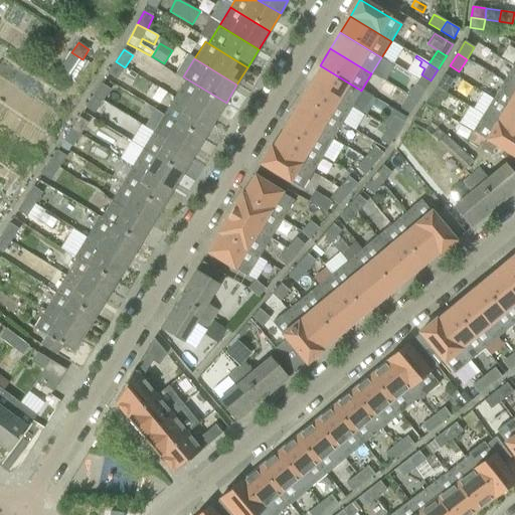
[(125,67),(116,61),(108,73),(117,79),(125,67)]
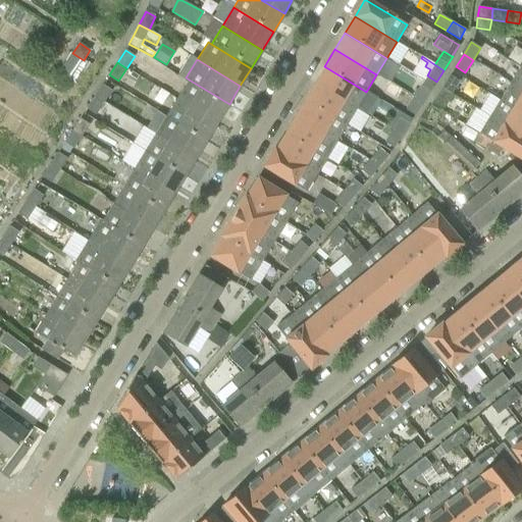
[(366,92),(324,66),(314,83),(356,108),(366,92)]
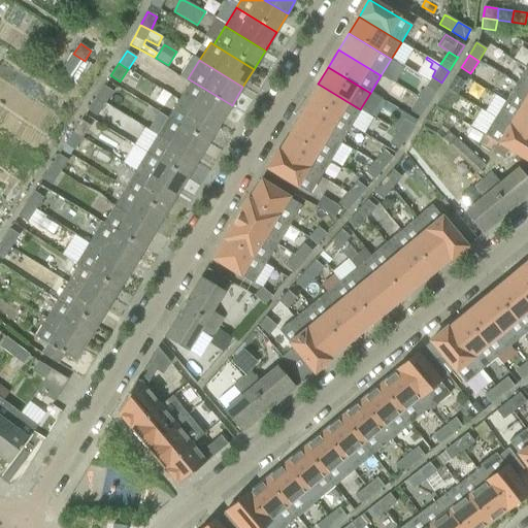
[(516,84),(527,91),(527,68),(526,67),(516,84)]
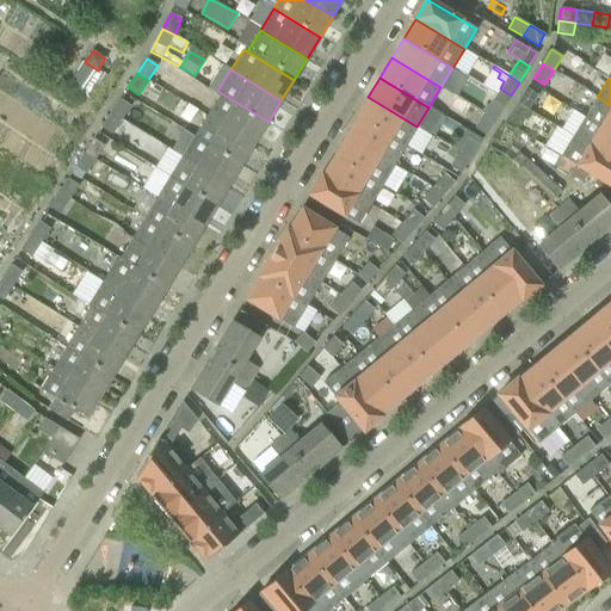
[(526,87),(517,102),(529,109),(538,94),(526,87)]
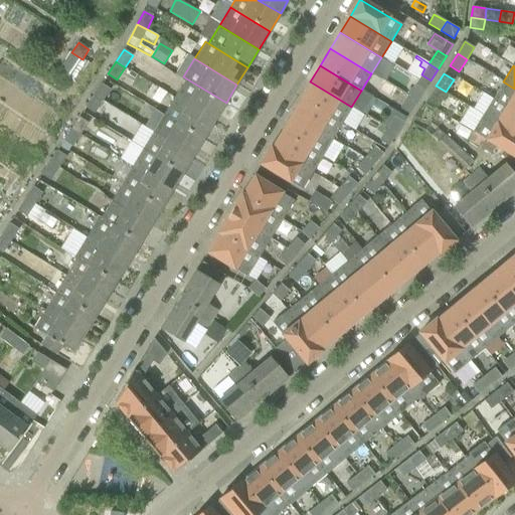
[(226,103),(186,78),(175,97),(215,121),(226,103)]
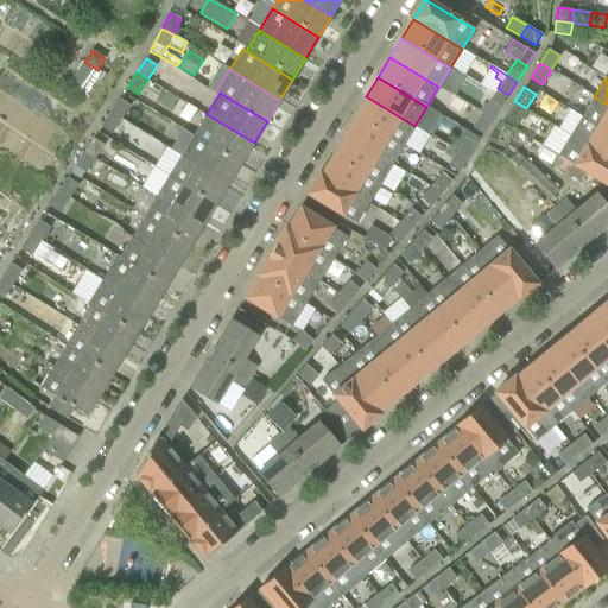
[(415,126),(366,96),(354,115),(403,145),(415,126)]
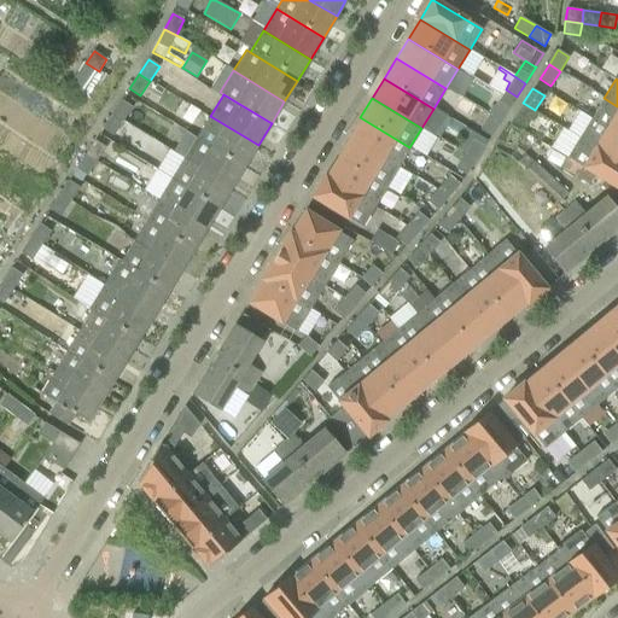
[(593,118),(617,133),(617,106),(604,98),(593,118)]
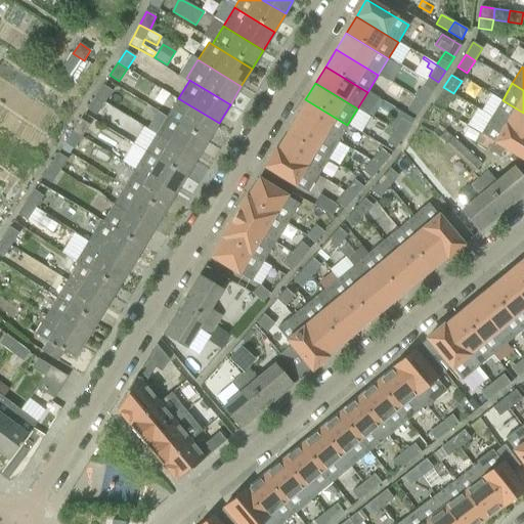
[(96,95),(105,101),(135,122),(142,110),(113,91),(102,85),(96,95)]
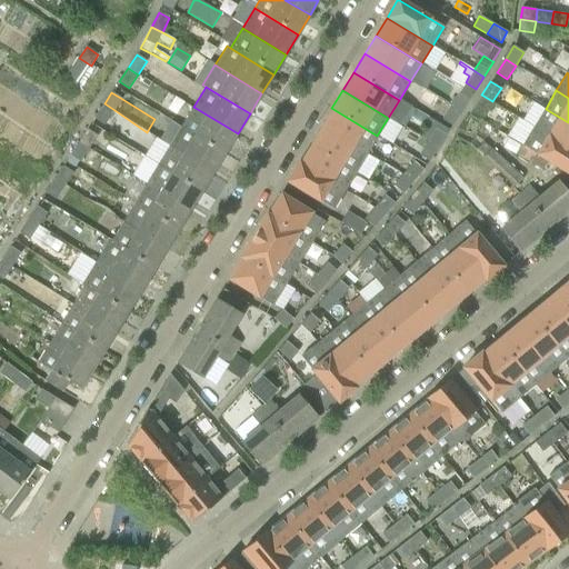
[(451,106),(461,112),(469,99),(459,92),(451,106)]
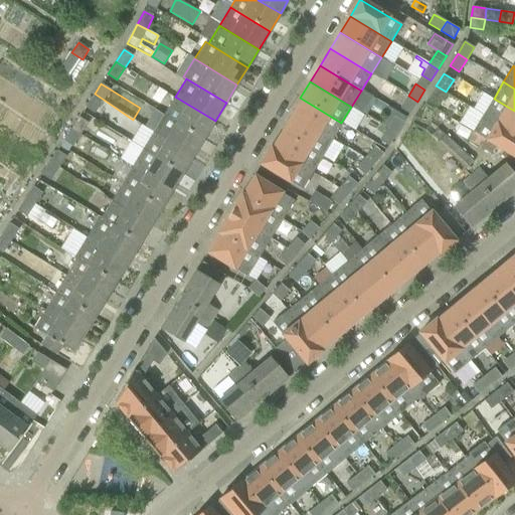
[(446,92),(436,86),(428,98),(438,104),(446,92)]
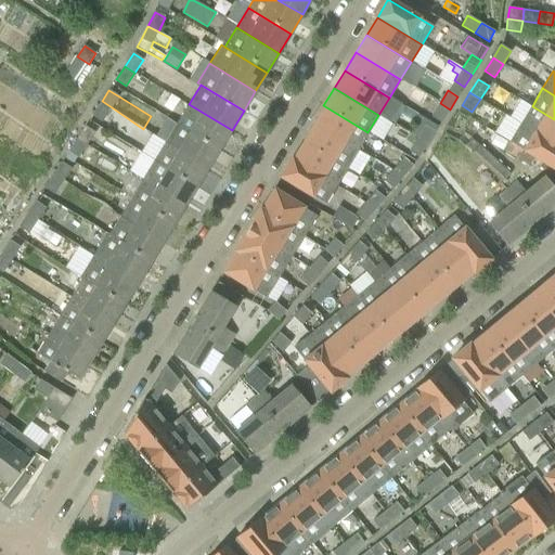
[(112,107),(102,101),(92,116),(102,121),(112,107)]
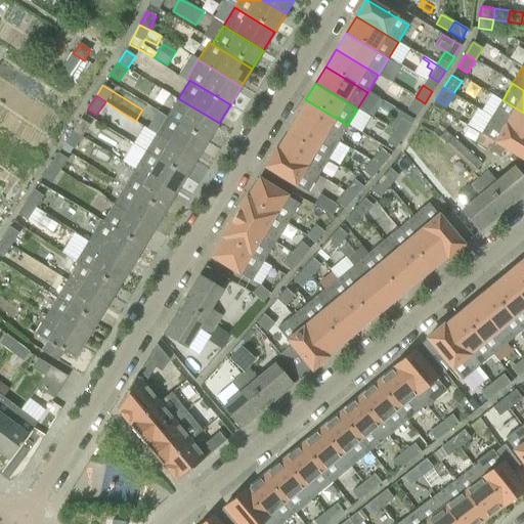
[(425,103),(416,97),(407,110),(417,115),(425,103)]
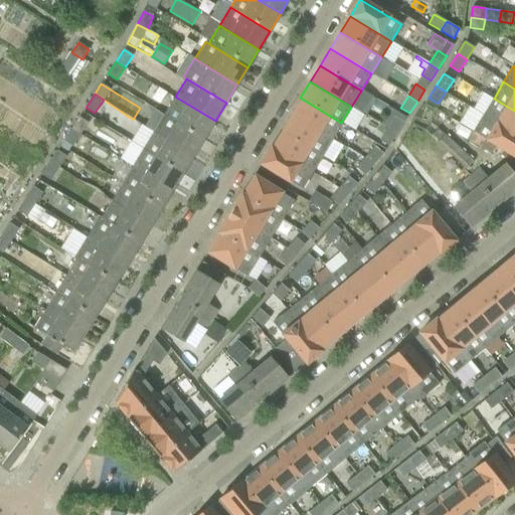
[(215,121),(175,97),(164,114),(204,138),(215,121)]
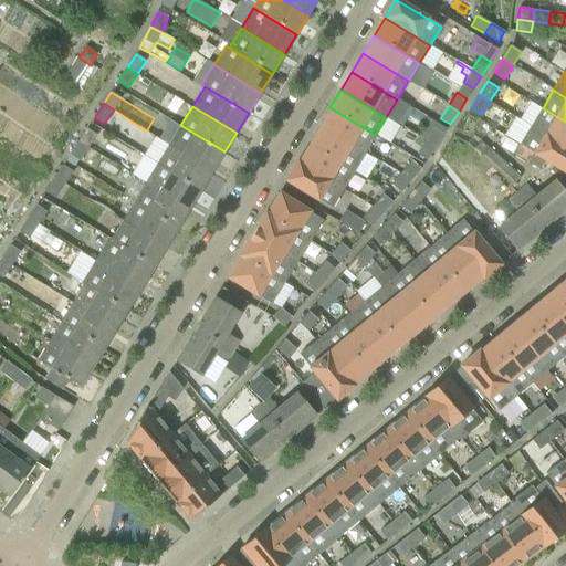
[(375,135),(329,107),(318,126),(364,154),(375,135)]
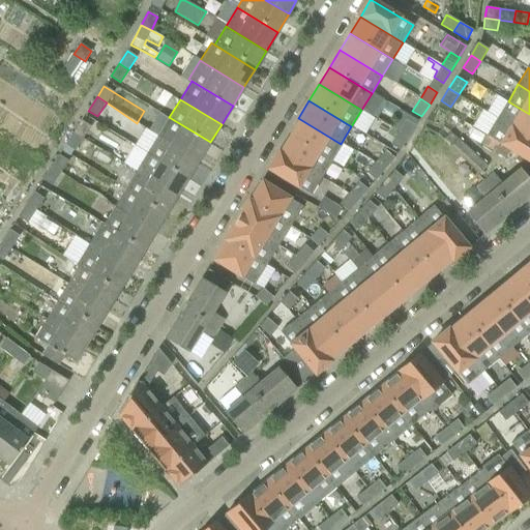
[(497,118),(529,138),(529,114),(508,101),(497,118)]
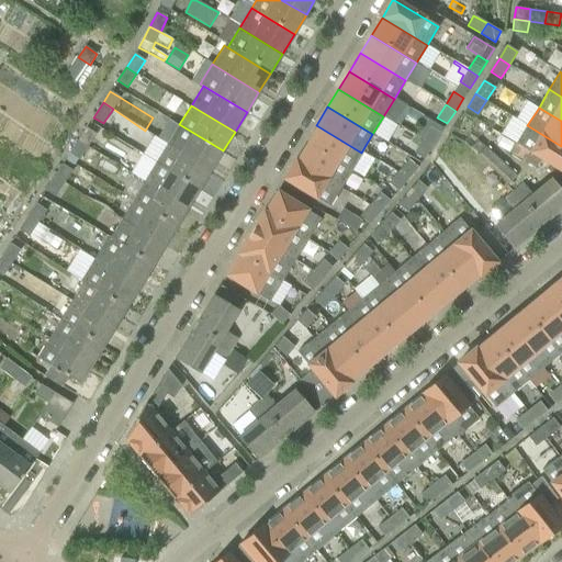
[(417,134),(423,138),(434,145),(444,128),(423,116),(419,122),(423,123),(417,134)]
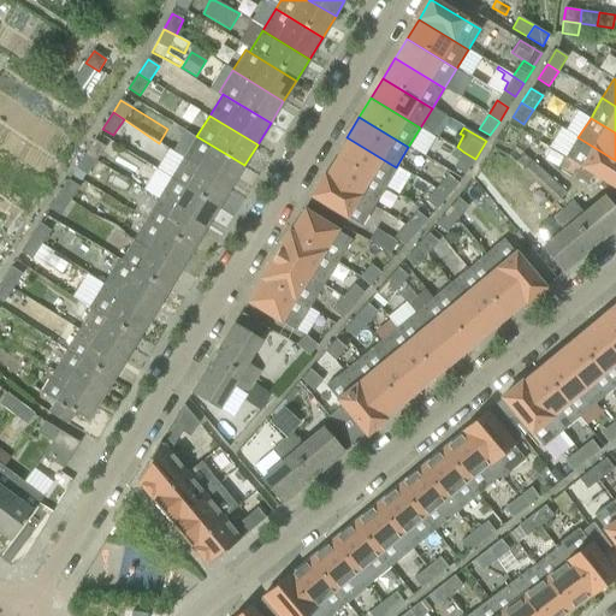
[(615,160),(578,137),(561,128),(549,147),(566,158),(580,166),(615,188),(615,160)]
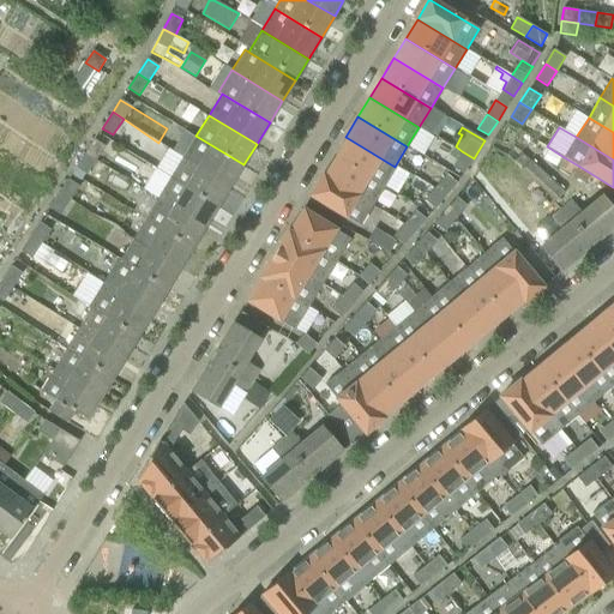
[(244,164),(196,136),(184,157),(230,186),(244,164)]
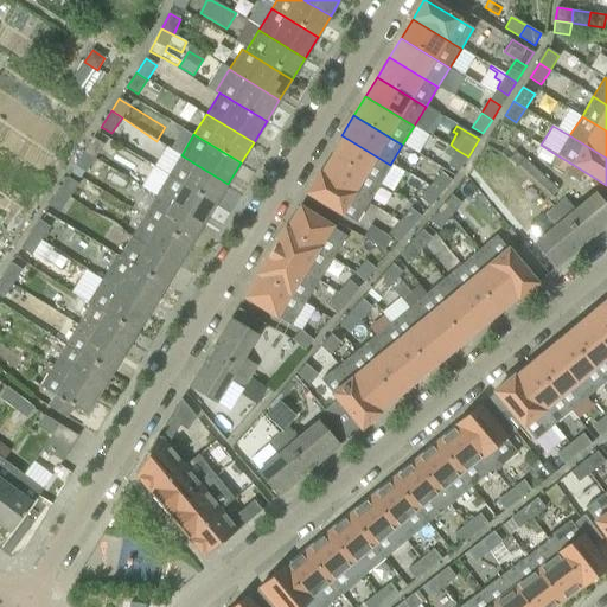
[(390,165),(342,135),(330,154),(378,184),(390,165)]
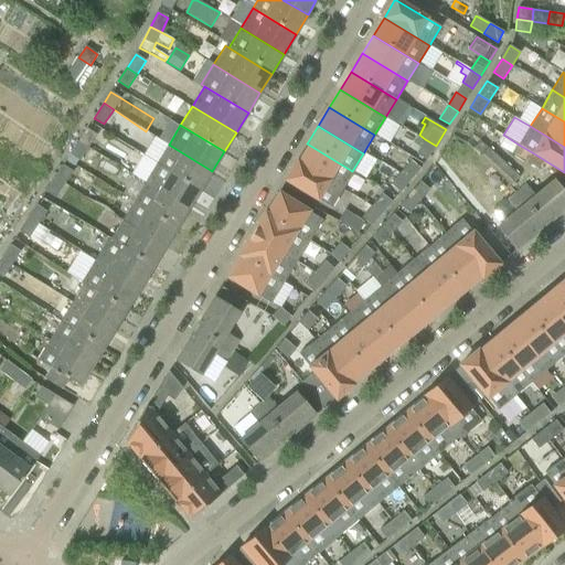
[(87,128),(78,141),(88,148),(97,135),(87,128)]
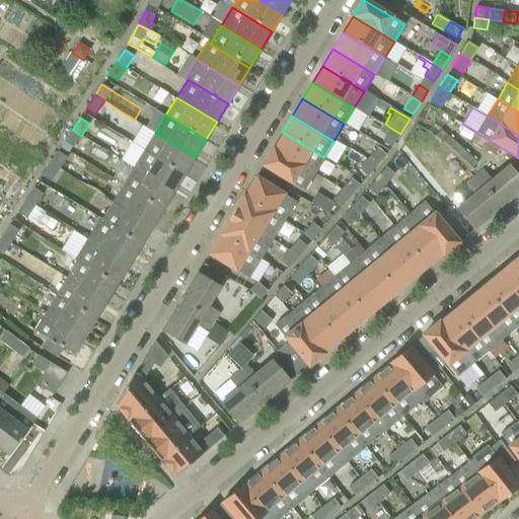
[(474,133),(463,126),(459,134),(469,140),(474,133)]
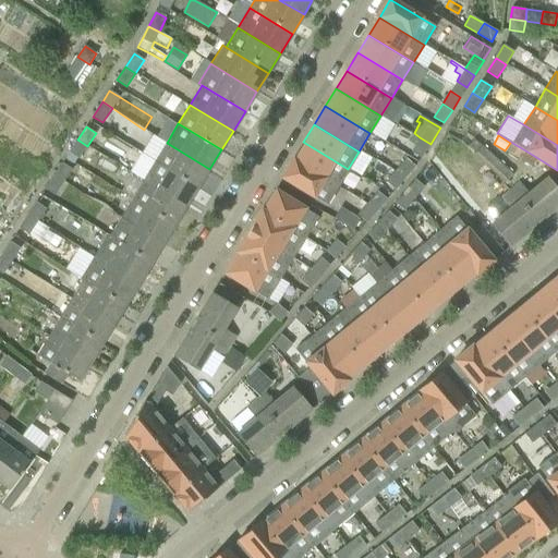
[(423,158),(431,144),(420,137),(411,152),(423,158)]
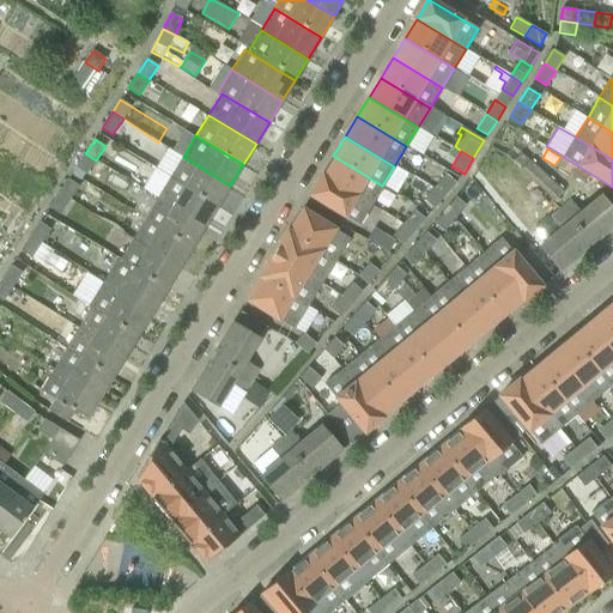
[(554,201),(564,192),(529,161),(530,159),(522,151),(514,161),(522,169),(521,170),(554,201)]
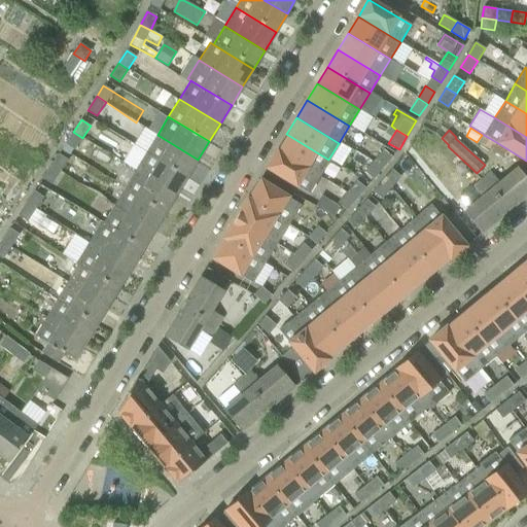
[(82,138),(73,132),(65,144),(74,150),(82,138)]
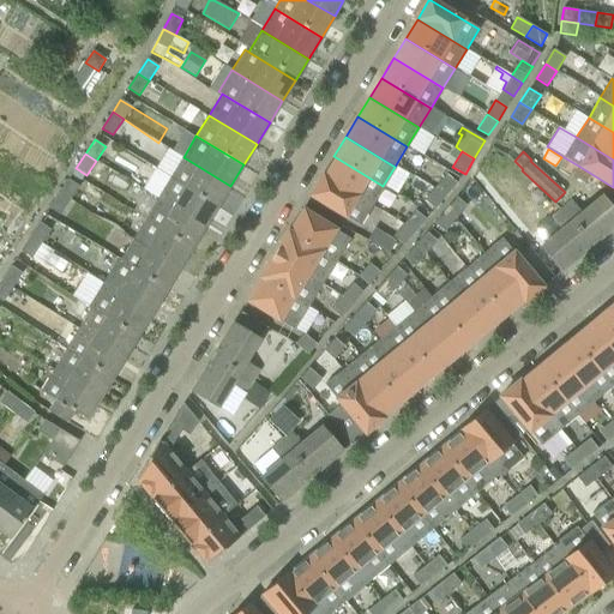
[(383,186),(333,156),(321,175),(371,205),(383,186)]
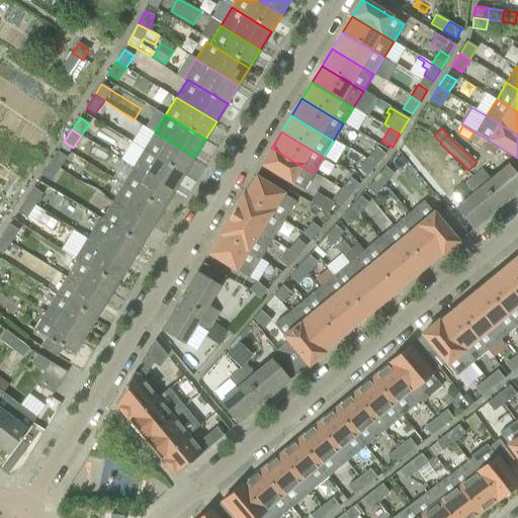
[(194,157),(155,133),(144,151),(183,175),(194,157)]
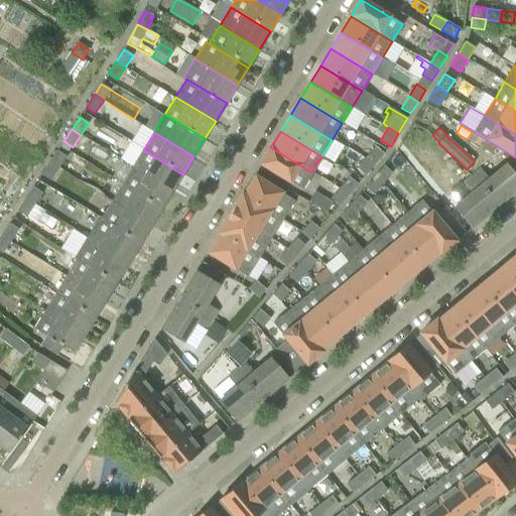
[(481,147),(486,139),(474,132),(469,140),(481,147)]
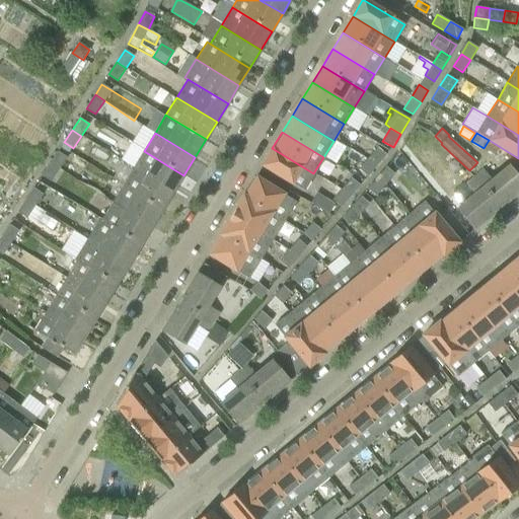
[(485,149),(495,155),(499,148),(489,142),(485,149)]
